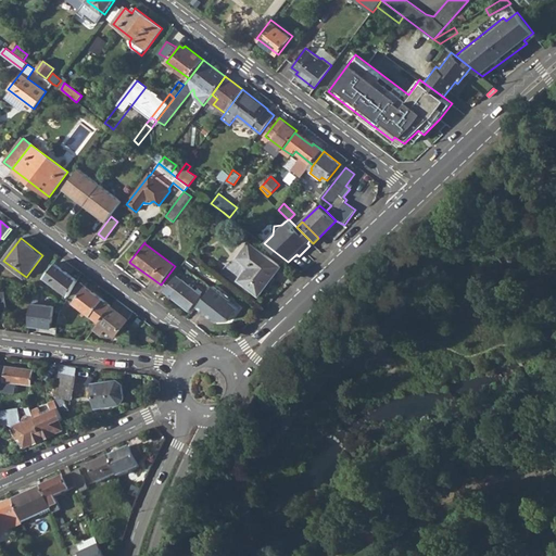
[(260,295),(281,267),(249,242),(237,257),(249,267),(239,280),(260,295)]
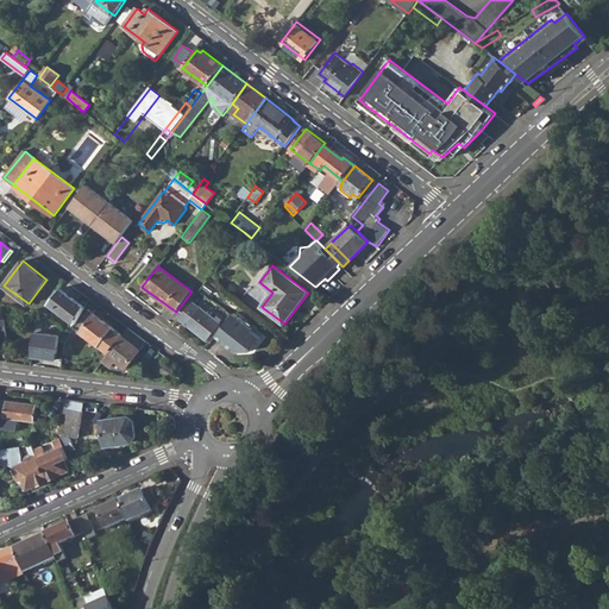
[(75,324),(85,306),(61,288),(49,303),(75,324)]
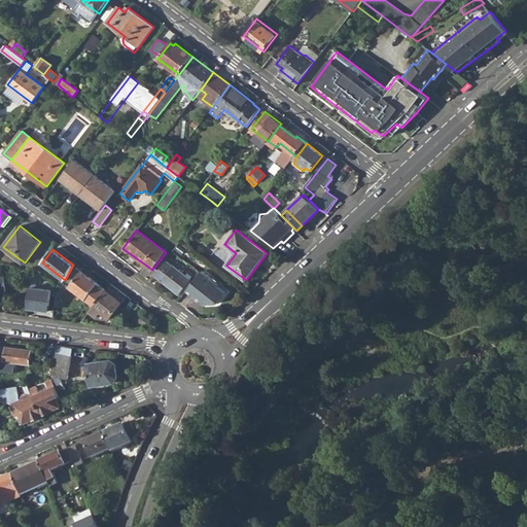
[(154,276),(163,282),(174,267),(166,260),(154,276)]
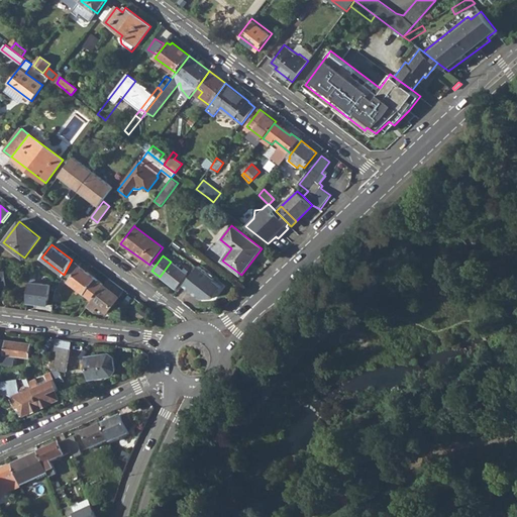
[(92,300),(104,284),(80,266),(75,262),(66,276),(70,279),(68,282),(92,300)]
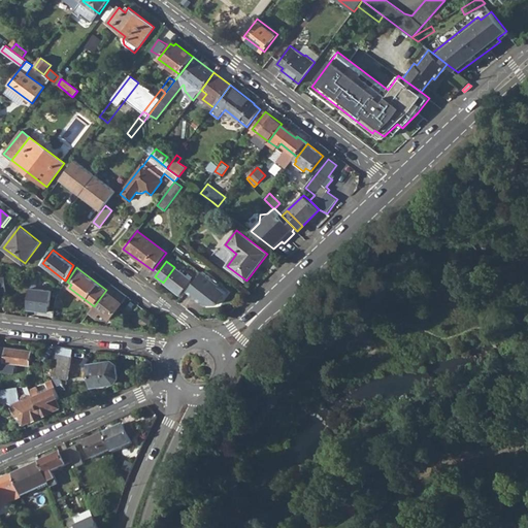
[(191,279),(184,273),(174,267),(163,283),(179,295),(191,279)]
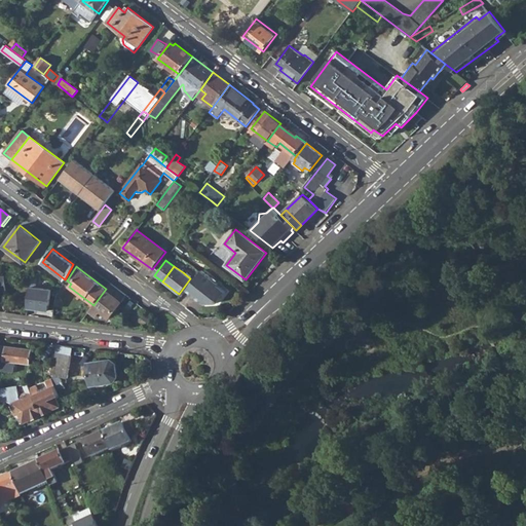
[(1,282),(8,283),(10,269),(3,268),(1,278),(1,282)]
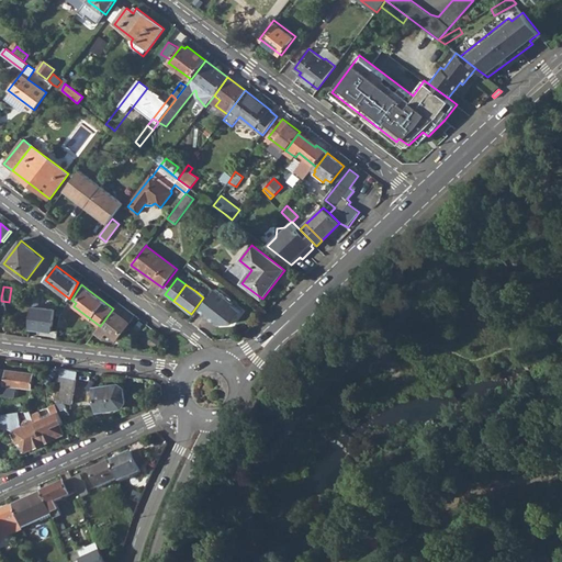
[(195,291),(203,298),(205,295),(197,289),(195,291)]
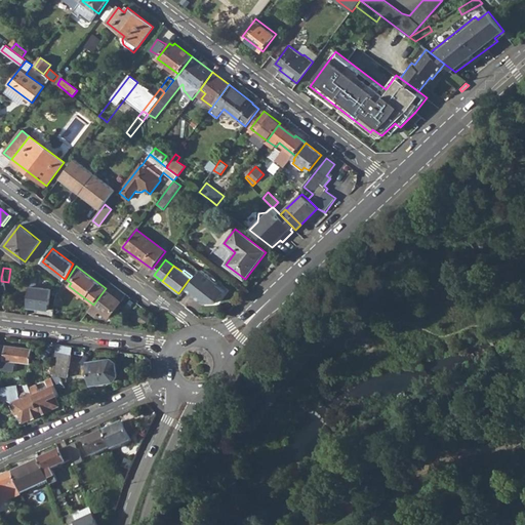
[(199,273),(187,289),(204,303),(217,301),(226,290),(217,284),(218,283),(201,270),(199,273)]
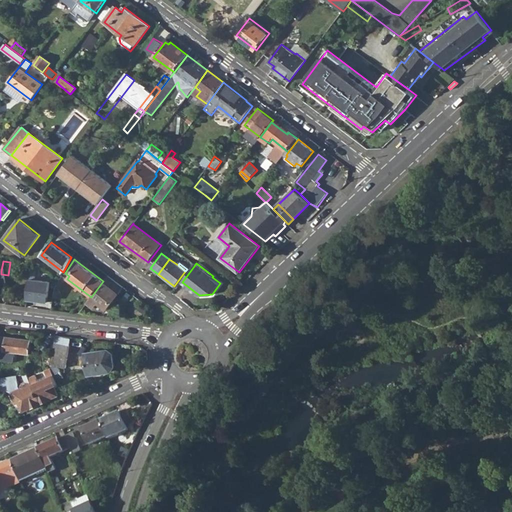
[(35,280),(36,273),(30,272),(27,299),(47,302),(50,281),(35,280)]
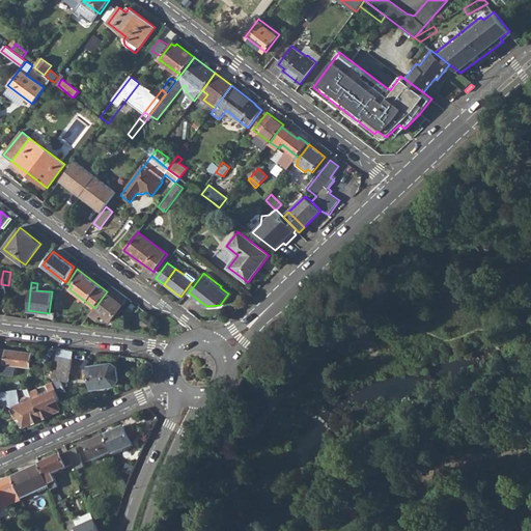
[(60,302),(68,287),(63,285),(59,294),(56,299),(55,310),(61,310),(62,302),(60,302)]
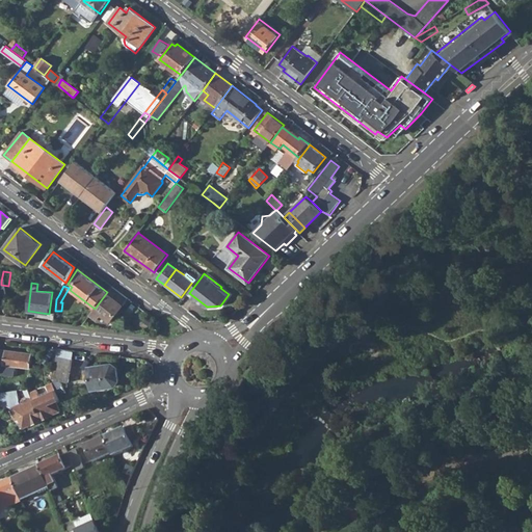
[(128,298),(112,286),(90,315),(98,320),(102,315),(111,322),(128,298)]
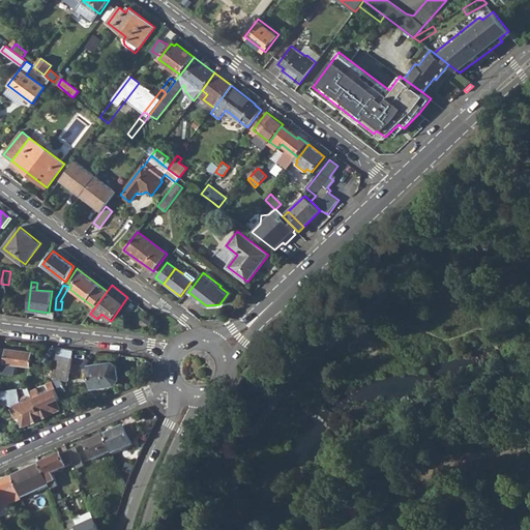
[(0,362),(31,366),(33,352),(0,347),(0,362)]
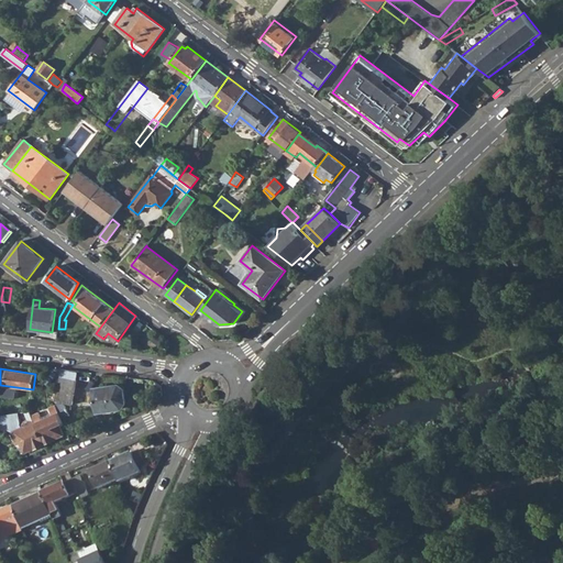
[(58,377),(77,381),(78,371),(59,368),(58,377)]
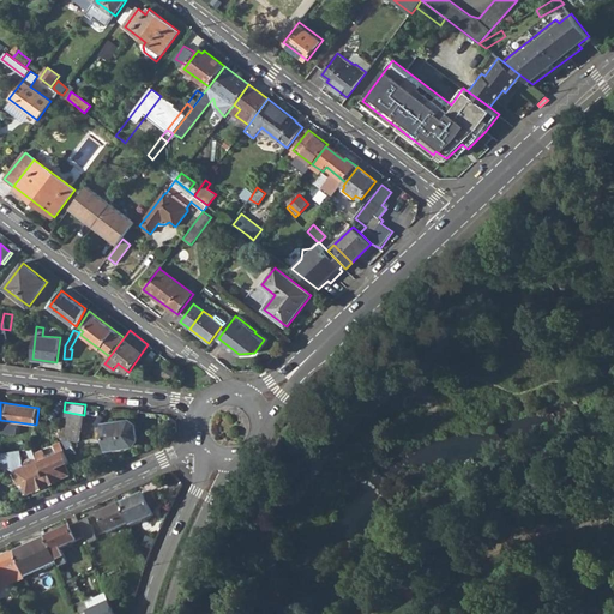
[(78,441),(84,415),(64,411),(60,438),(65,450),(66,452),(77,453),(70,440),(78,441)]
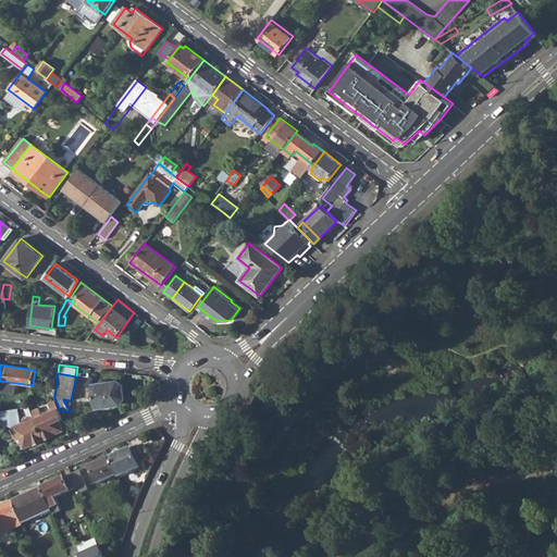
[(125,398),(123,384),(118,380),(93,384),(96,408),(121,405),(125,398)]
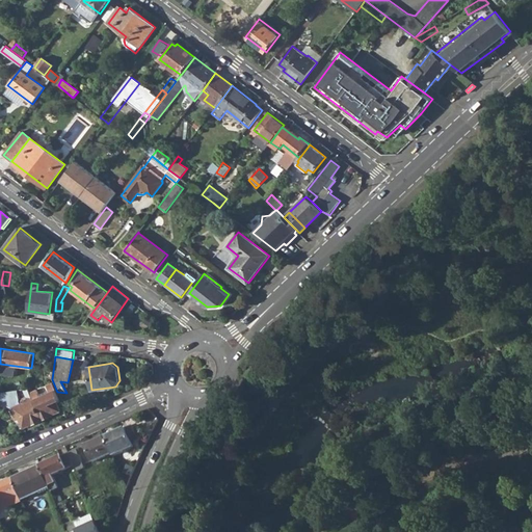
[(60,399),(57,392),(56,390),(37,398),(32,388),(28,389),(43,419),(52,415),(60,410),(57,402),(56,400),(60,399)]
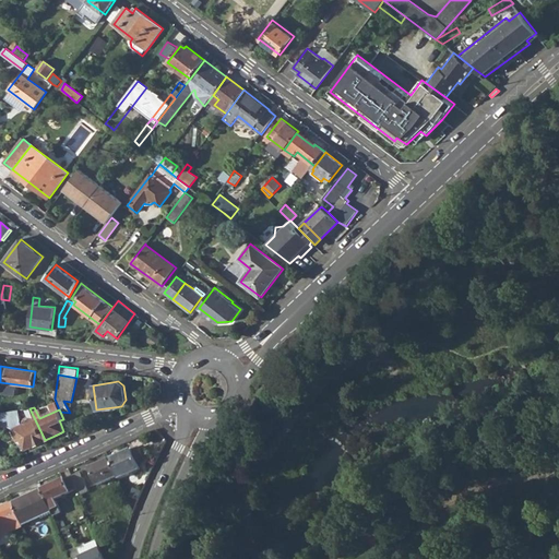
[(15,416),(27,415),(28,417),(21,420),(22,424),(11,428),(18,440),(21,439),(25,449),(34,444),(34,445),(45,440),(30,408),(14,411),(15,416)]
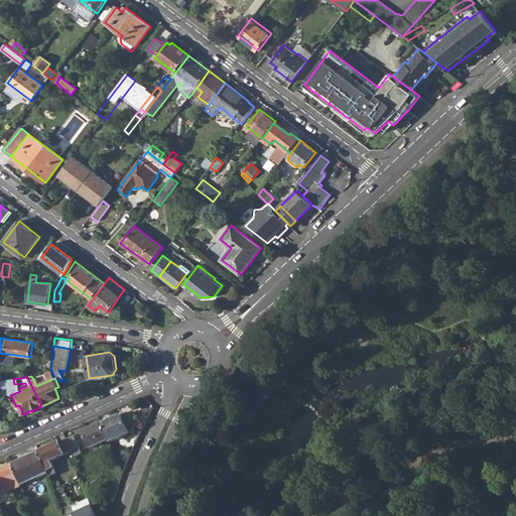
[(110,442),(130,433),(121,415),(101,424),(109,440),(110,442)]
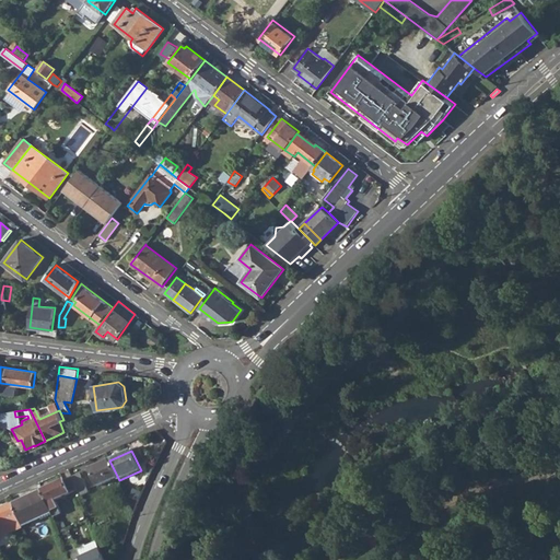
[(97,487),(118,478),(109,461),(90,469),(97,487)]
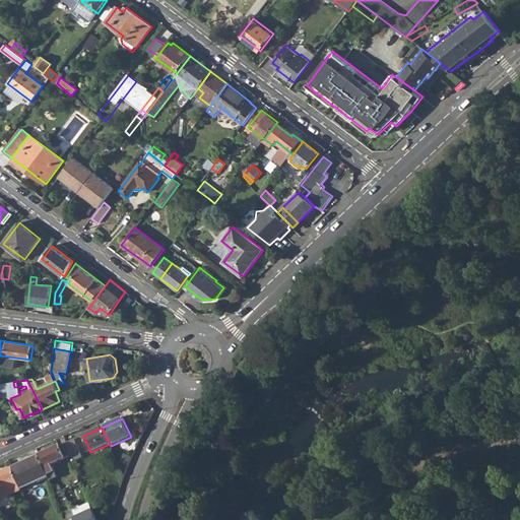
[(75,461),(83,458),(75,440),(67,443),(73,456),(75,461)]
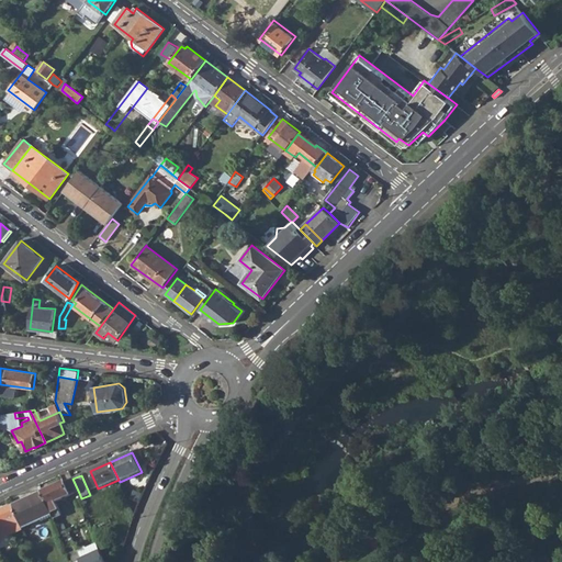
[(56,503),(79,493),(72,479),(42,493),(52,513),(52,515),(60,510),(56,503)]
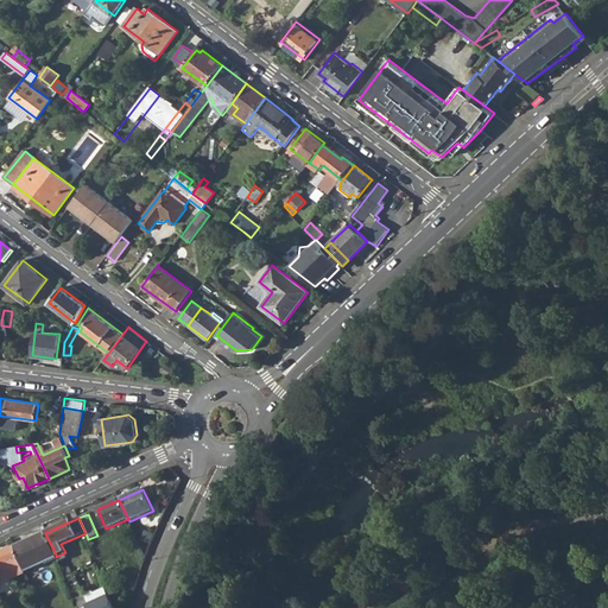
[(24,569),(56,555),(45,533),(20,544),(23,548),(16,551),(24,569)]
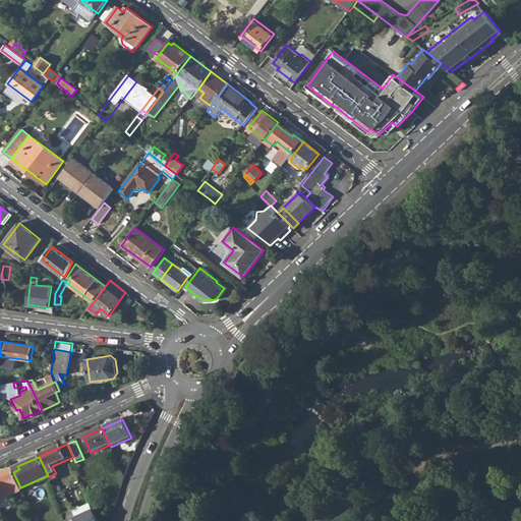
[(20,487),(13,472),(12,469),(0,474),(0,501),(21,490),(20,487)]
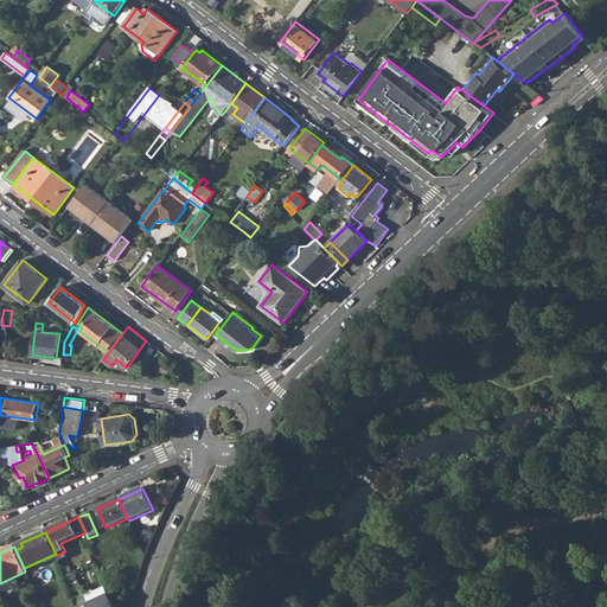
[(108,594),(117,590),(114,581),(104,585),(108,594)]
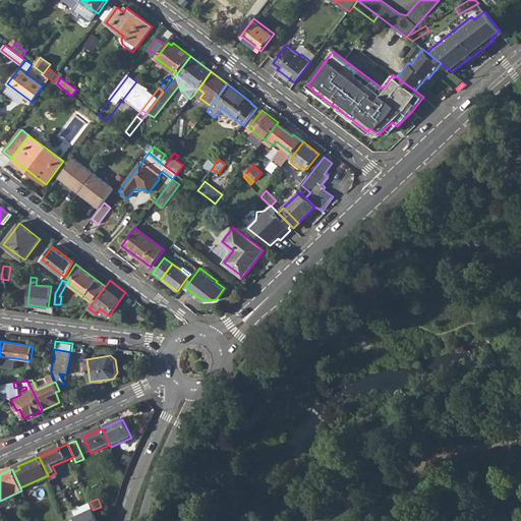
[(74,520),(98,520),(94,511),(74,519),(74,520)]
